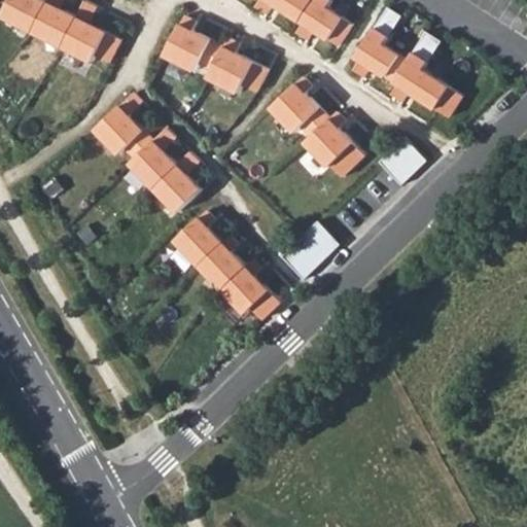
[(98,56),(111,63),(123,40),(90,23),(98,6),(86,0),(78,16),(60,7),(63,0),(48,0),(48,2),(44,0),(10,0),(3,15),(94,62),(98,56)]
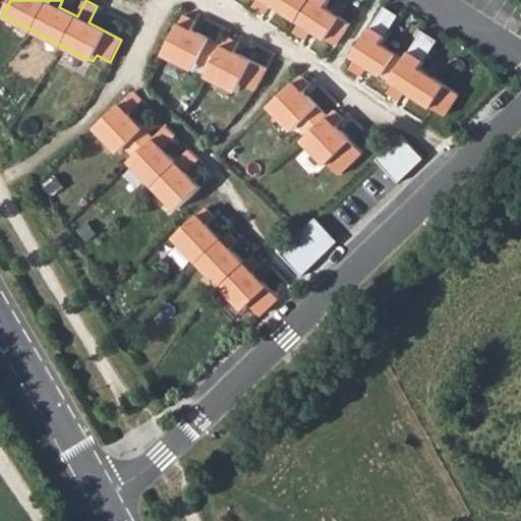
[(257,0),(254,6),(265,12),(271,2),(301,21),(294,32),(305,39),(311,29),(336,45),(350,23),(325,8),(329,0),(257,0)]
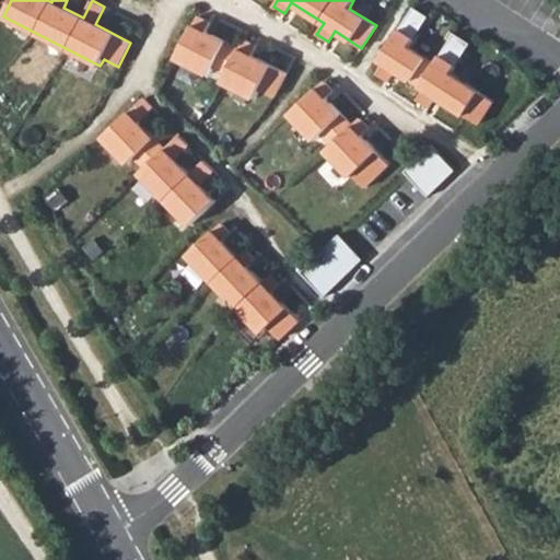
[(429,16),(413,8),(380,60),(384,62),(377,73),(388,81),(396,70),(424,89),(418,100),(429,107),(436,96),(479,124),(493,101),(452,73),(470,44),(454,34),(435,63),(409,47),(429,16)]
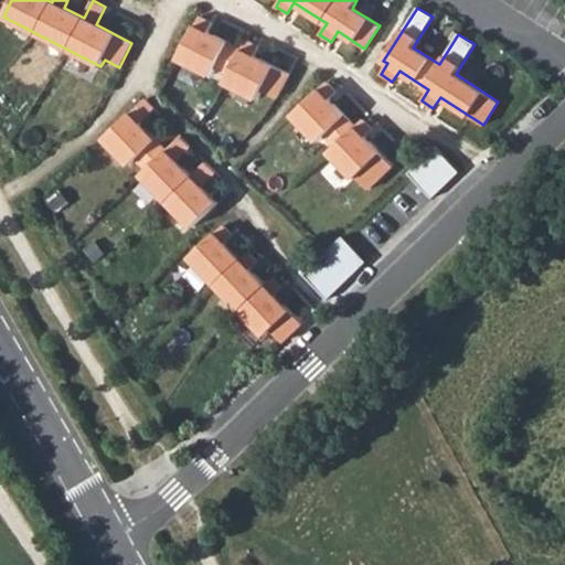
[(263,91),(277,98),(289,74),(254,56),(258,46),(246,41),(242,50),(208,32),(212,23),(200,17),(179,59),(212,75),(216,67),(230,74),(225,83),(258,99),(263,91)]
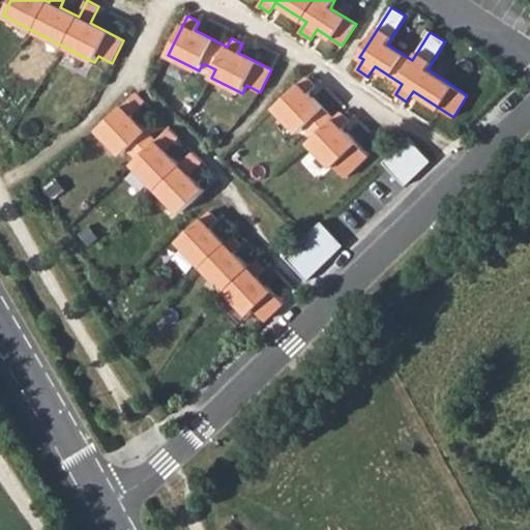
[(315,87),(305,78),(274,109),(298,133),(304,126),(315,137),(308,143),(332,168),(334,166),(345,178),(369,155),(343,128),(349,122),(340,113),(332,119),(308,93),(315,87)]
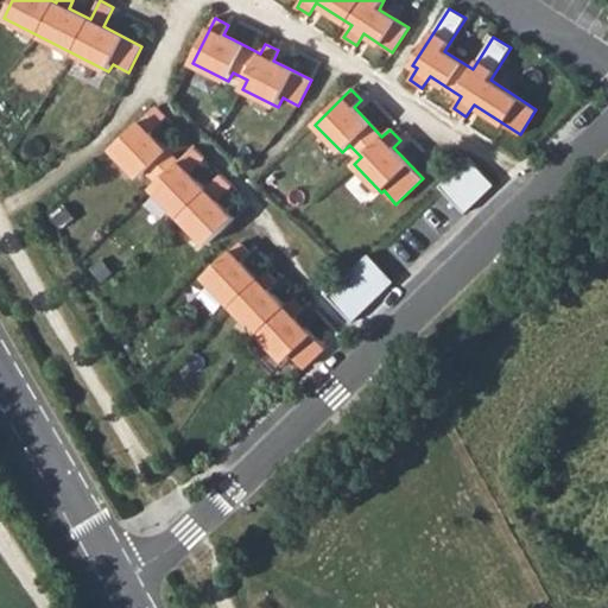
[(166,118),(156,107),(113,149),(140,177),(147,170),(159,182),(153,188),(208,245),(217,235),(235,217),(217,201),(232,185),(222,175),(207,190),(190,172),(206,158),(195,147),(179,162),(151,132),(166,118)]
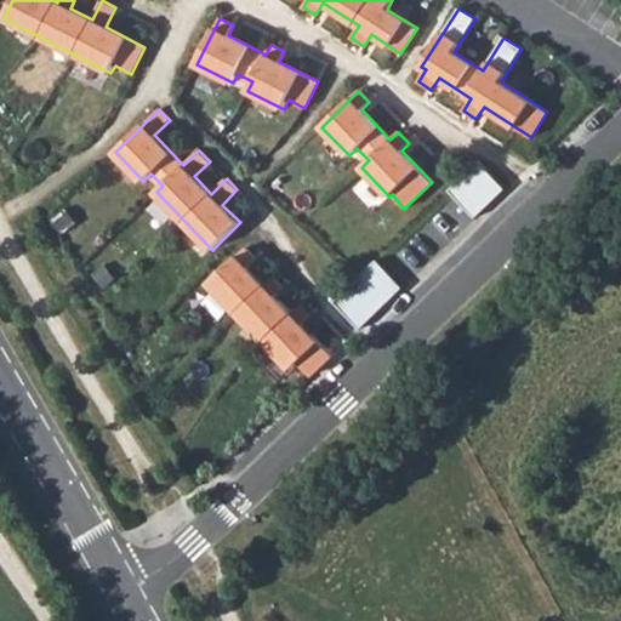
[(459,181),(449,191),(476,218),(505,189),(478,161),(459,181)]
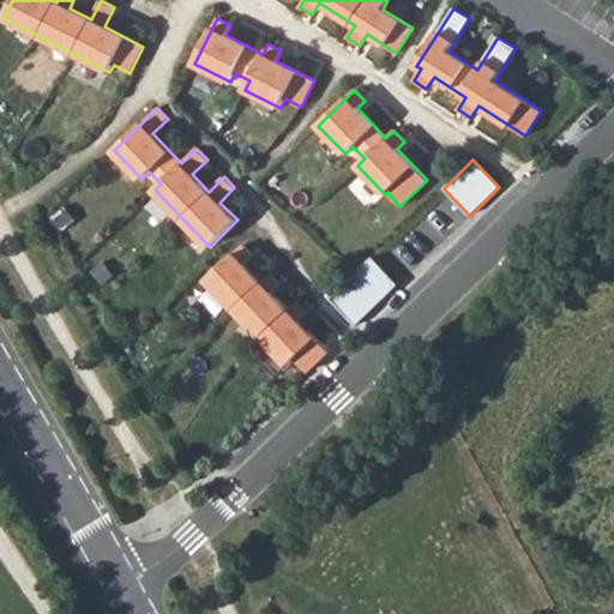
[(295,359),(307,372),(329,351),(299,320),(307,313),(296,302),(288,309),(272,293),(280,284),(269,274),(262,281),(245,264),(253,257),(242,245),(234,253),(206,280),(289,365),(295,359)]
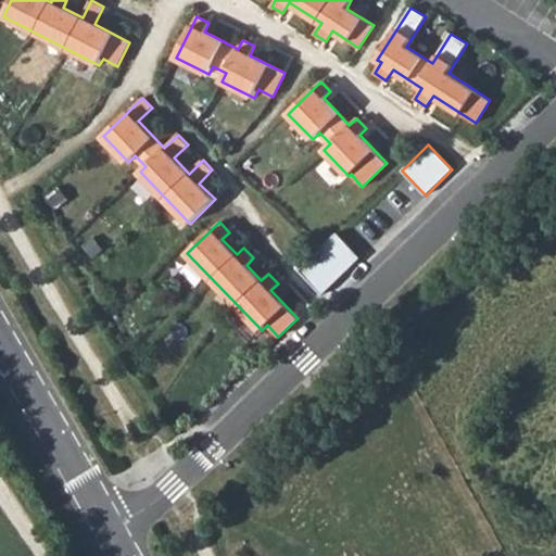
[(323,294),(361,257),(337,234),(316,253),(299,270),(323,294)]
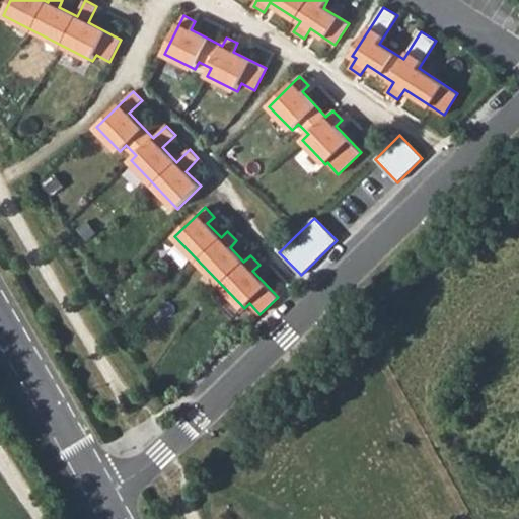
All buildings are outlined.
